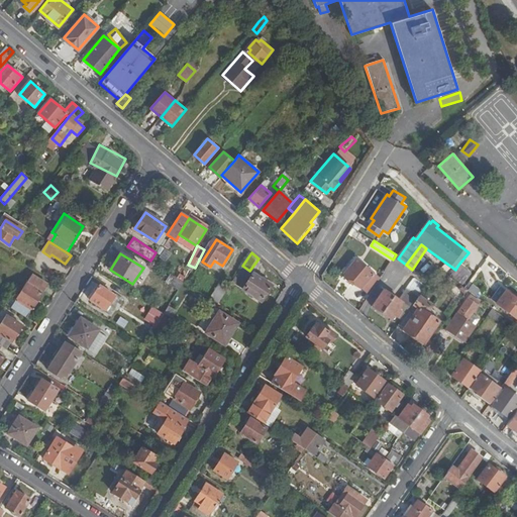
[(370,295),(380,281),(357,260),(344,274),(360,289),(362,288),(370,295)]
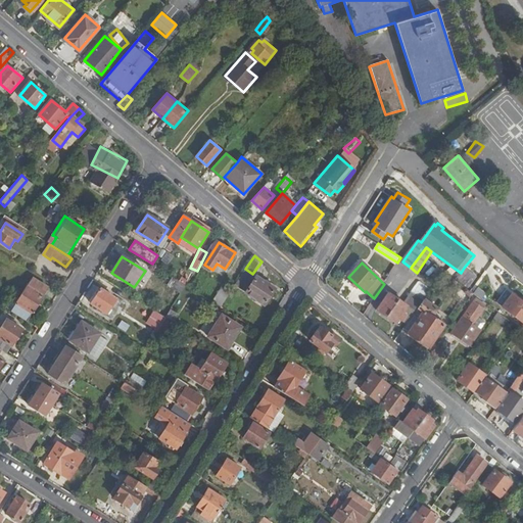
[(389,277),(402,287),(412,274),(399,265),(389,277)]
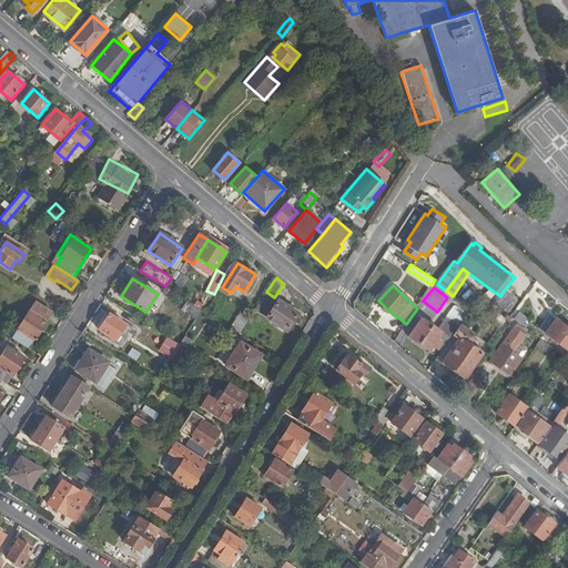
[(519,302),(504,291),(500,296),(515,307),(519,302)]
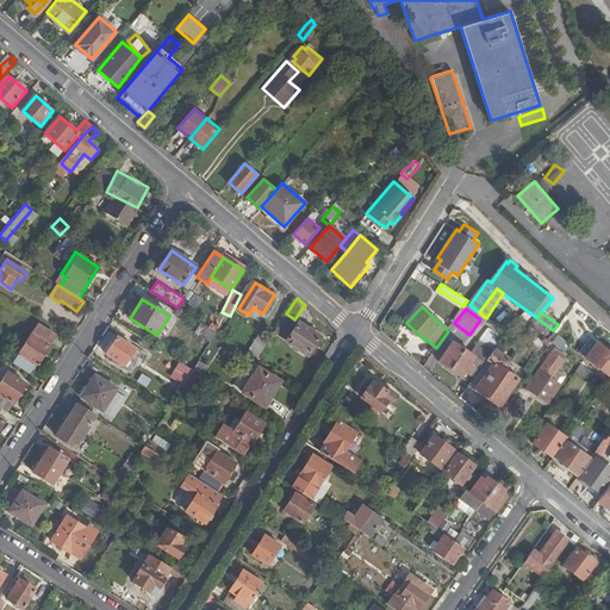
[(299,322),(294,319),(286,313),(274,332),(286,341),(299,322)]
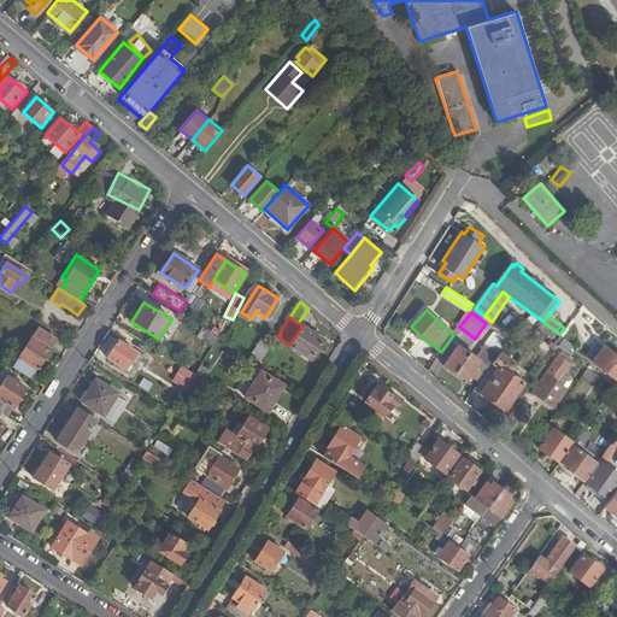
[(324,340),(303,325),(289,345),(313,359),(324,340)]
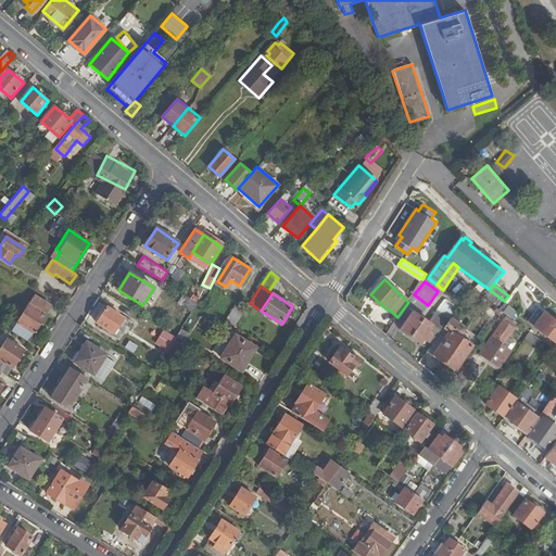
[(192,313),(198,303),(184,294),(177,304),(192,313)]
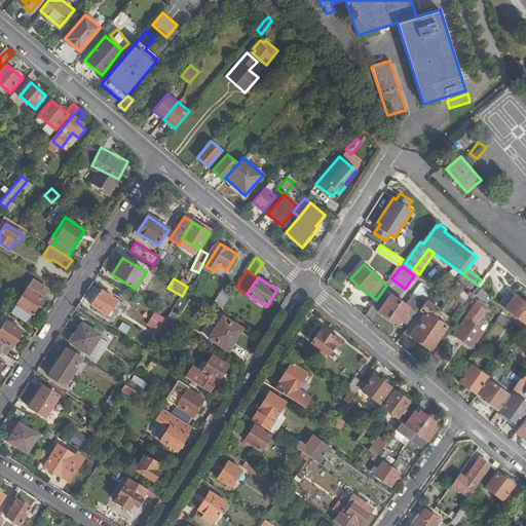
[(11,313),(28,324),(48,291),(32,280),(11,313)]
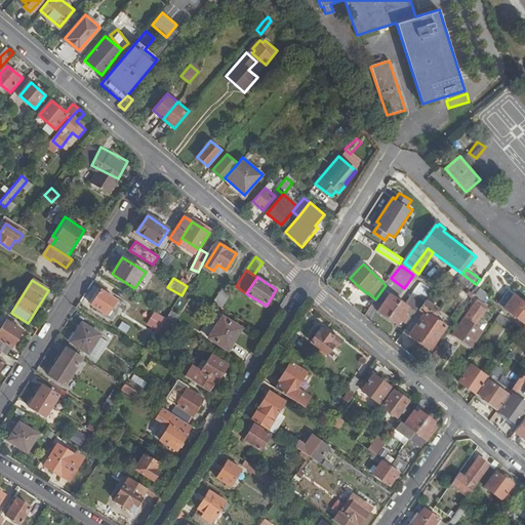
[(123,291),(109,282),(104,291),(117,300),(123,291)]
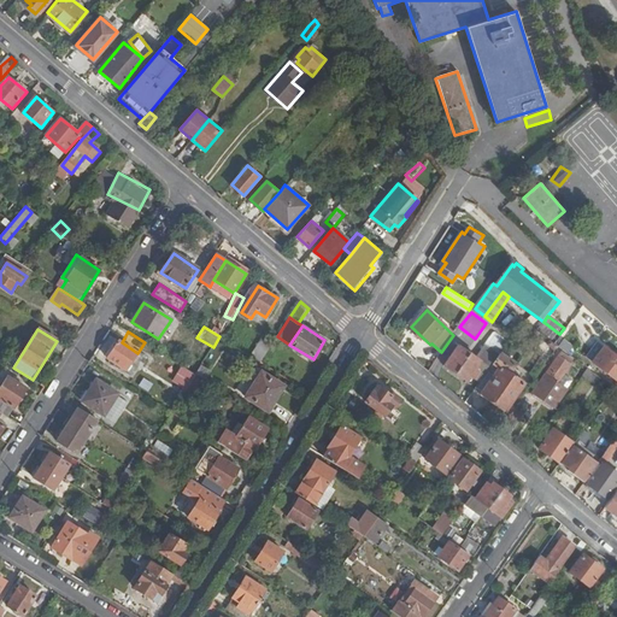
[(498,354),(500,352),(507,342),(492,331),(483,344),(488,347),(498,354)]
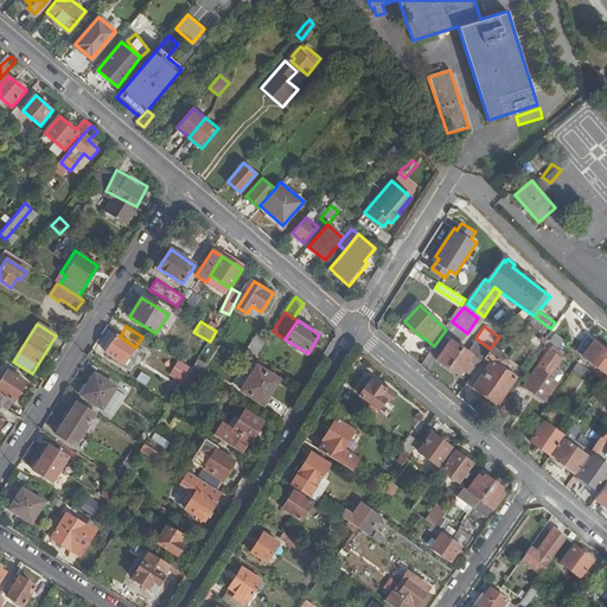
[(544,337),(549,340),(553,343),(558,336),(550,328),(544,337)]
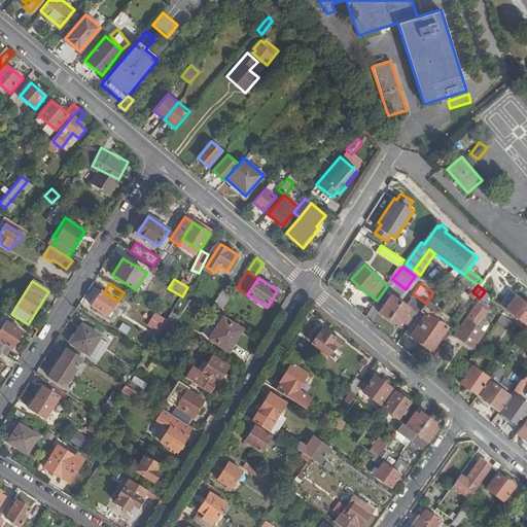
[(213,304),(222,309),(233,294),(222,288),(213,304)]
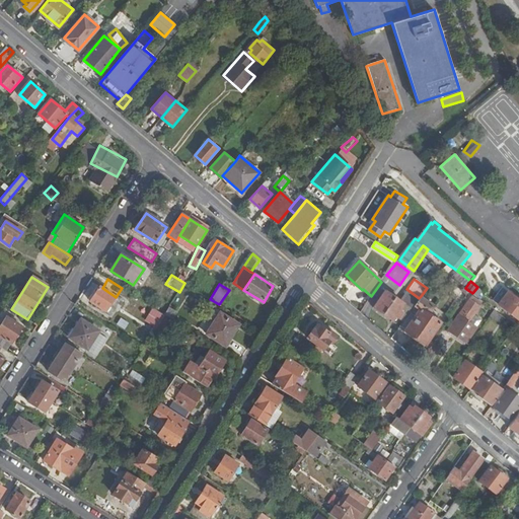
[(116,297),(102,288),(100,286),(90,301),(105,311),(116,297)]
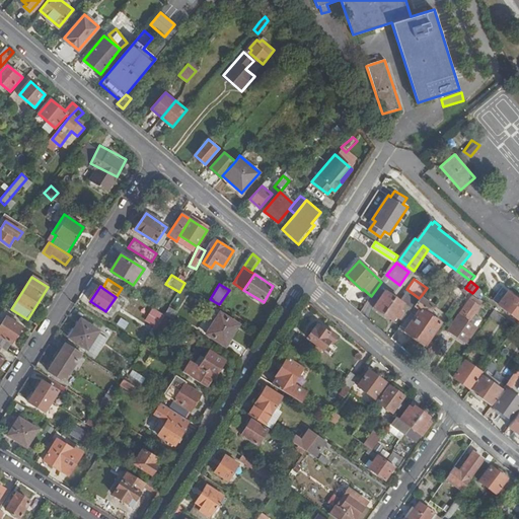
[(502,287),(492,300),(498,304),(508,291),(502,287)]
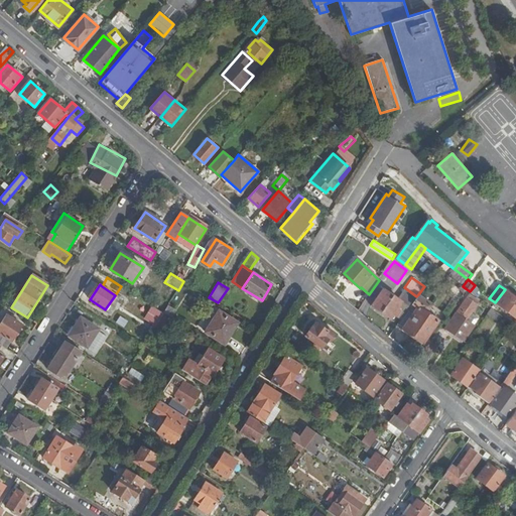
[(395,311),(397,313),(399,310),(396,309),(401,301),(400,301),(382,289),(372,306),(390,318),(395,311)]
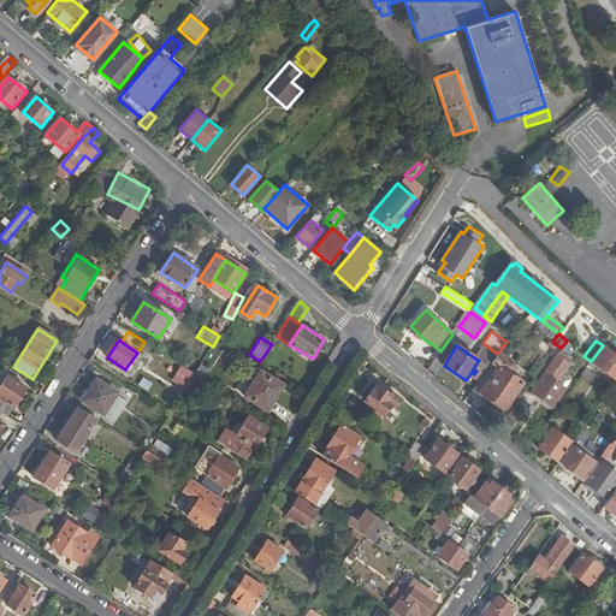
[(591,361),(615,379),(615,355),(603,345),(591,361)]
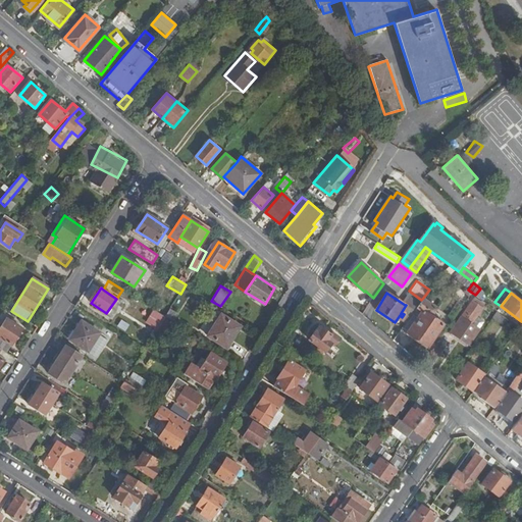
[(414,311),(421,300),(413,294),(405,305),(406,305),(414,311)]
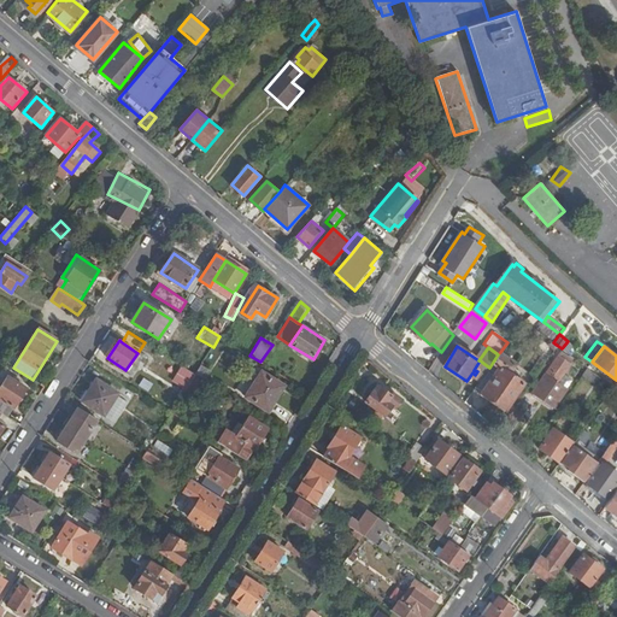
[(533,393),(553,407),(566,389),(558,382),(570,365),(575,359),(562,351),(533,393)]
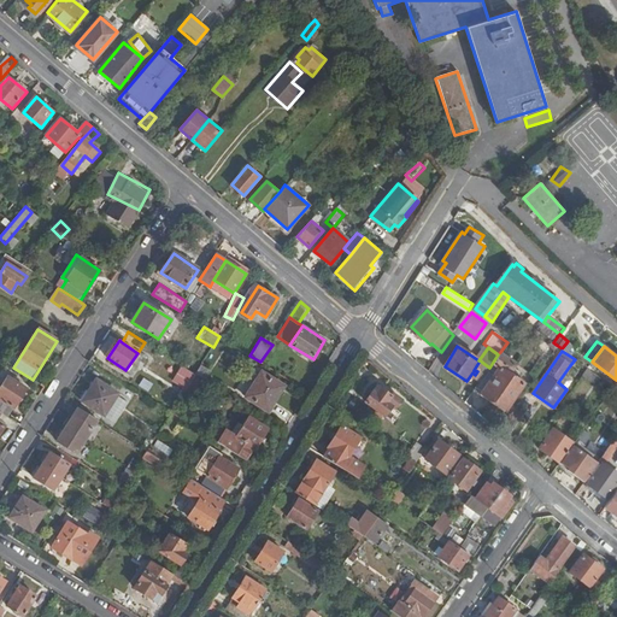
[(481,380),(476,387),(483,392),(481,395),(505,411),(524,383),(511,374),(517,364),(500,352),(498,354),(489,368),(481,380)]
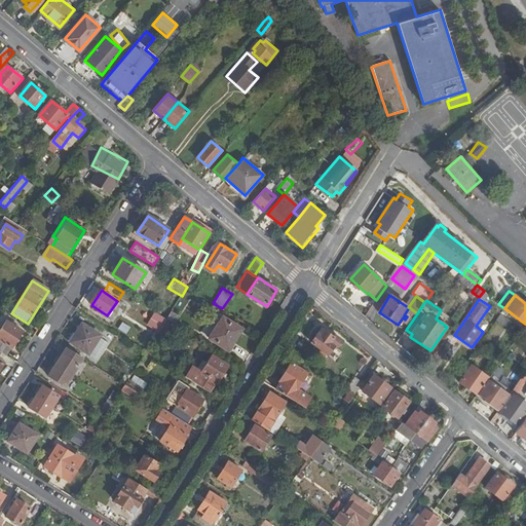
[(405,320),(410,324),(417,313),(409,307),(404,315),(407,316),(405,320)]
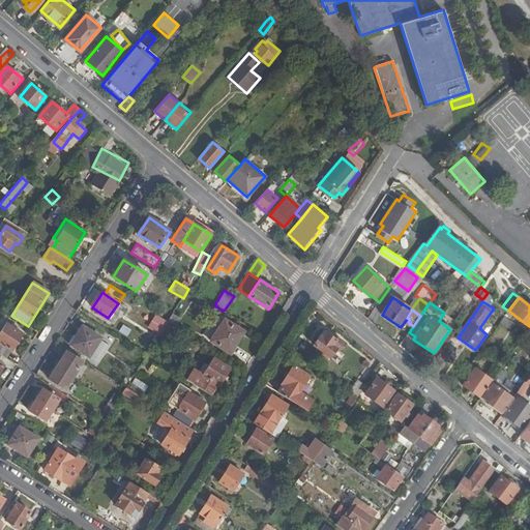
[(164,328),(168,322),(157,315),(153,322),(164,328)]
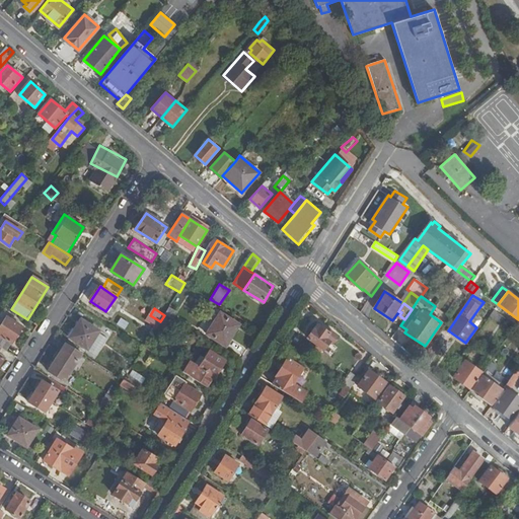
[(164,315),(171,319),(176,313),(169,308),(164,315)]
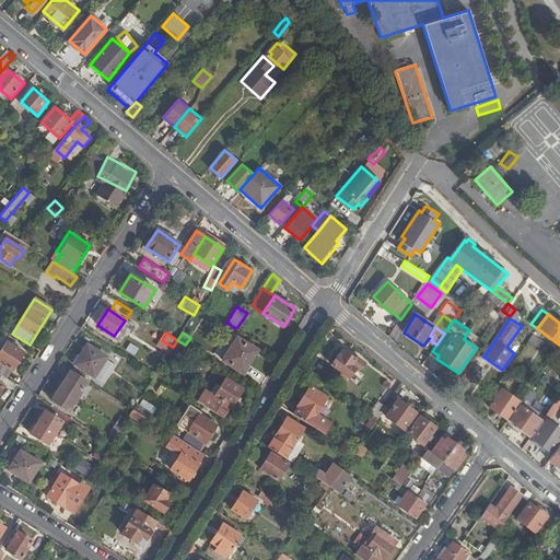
[(533,334),(528,340),(543,350),(547,345),(533,334)]
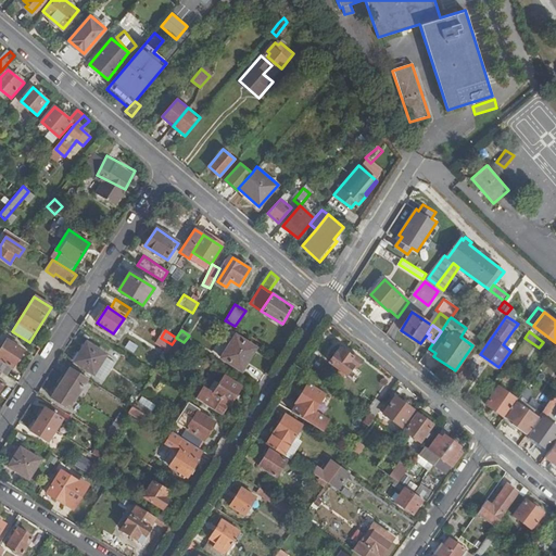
[(242,371),(255,349),(236,336),(223,358),(242,371)]
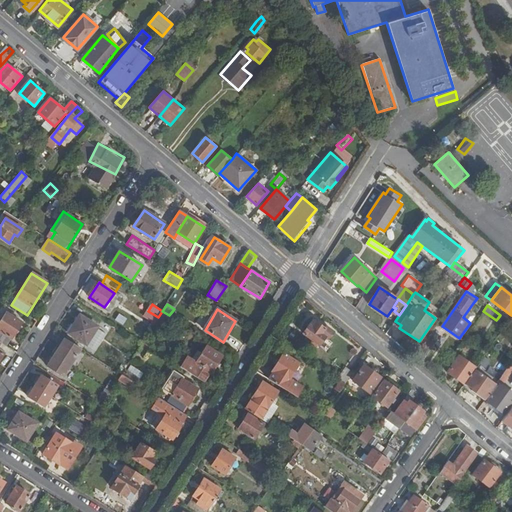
[(162,311),(154,324),(163,329),(171,316),(169,315),(162,311)]
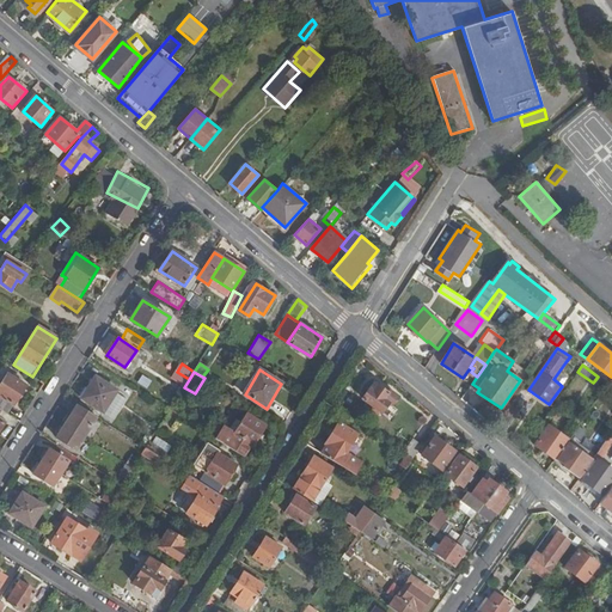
[(558,373),(554,379),(562,386),(567,380),(565,375),(562,372),(558,373)]
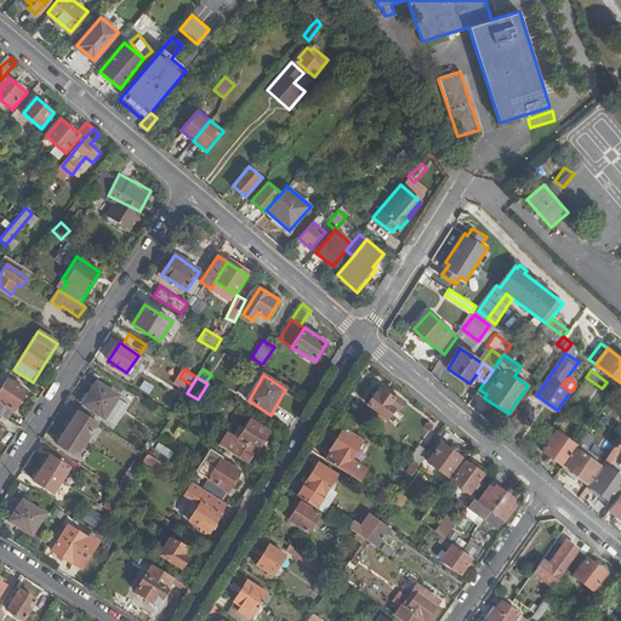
[(0,415),(1,417),(9,420),(27,391),(7,380),(0,389),(0,415)]
